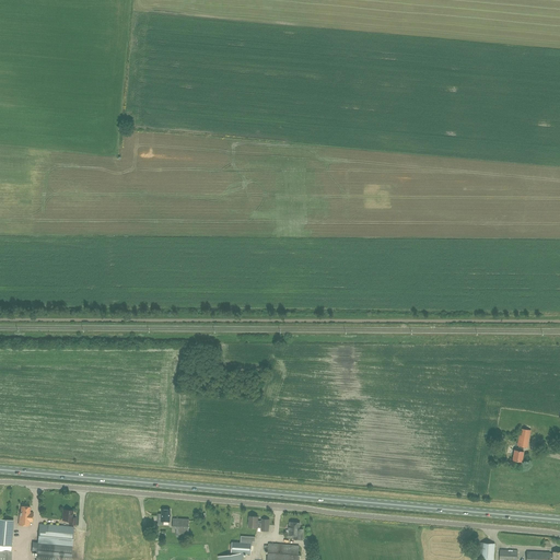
[(527,447),(531,430),(521,429),(517,445),(518,445),(518,451),(515,450),(513,461),(522,462),(524,452),(523,452),(524,446),(527,447)]
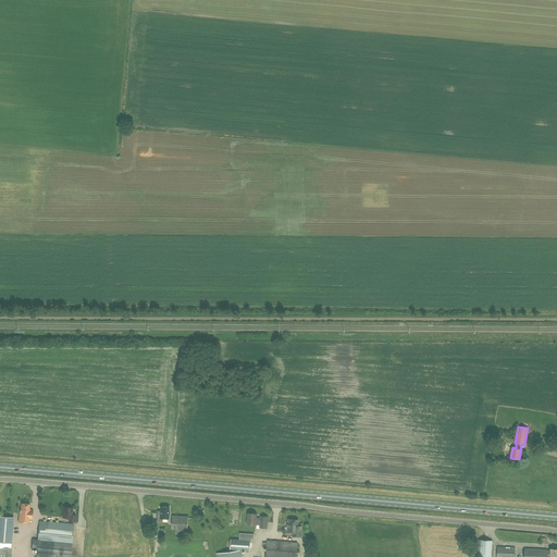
[(29,509),(31,504),(22,504),(21,509),(20,509),(19,522),(29,523),(29,519),(33,519),(33,510),(29,509)]
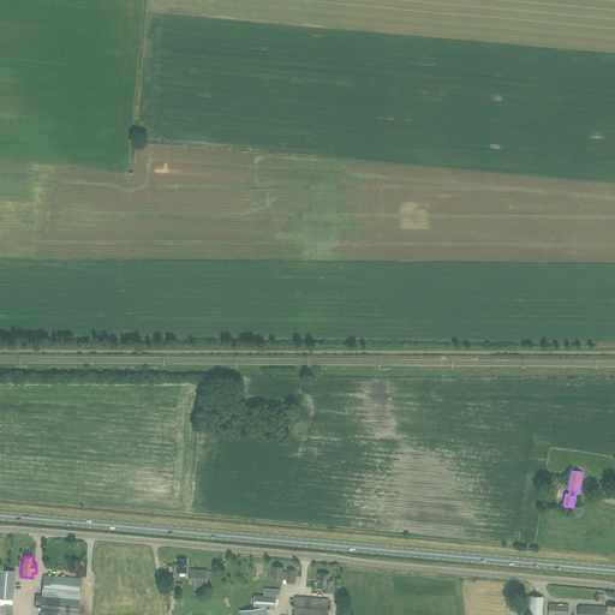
[(83,575),(83,568),(79,568),(79,561),(70,560),(69,571),(77,572),(76,575),(83,575)]
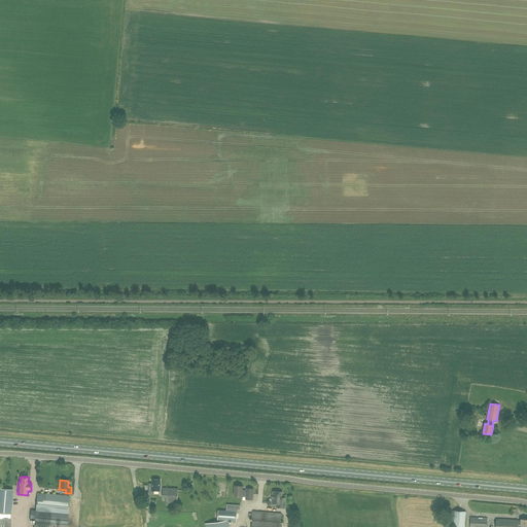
[(160,491),(161,480),(152,480),(152,487),(149,487),(149,493),(153,494),(153,491),(160,491)]
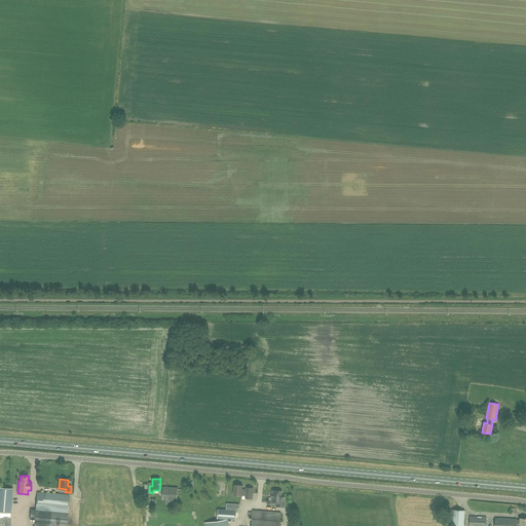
[(246,489),(241,489),(242,485),(234,485),(233,495),(241,495),(246,495),(246,498),(252,498),(253,488),(247,487),(246,489)]
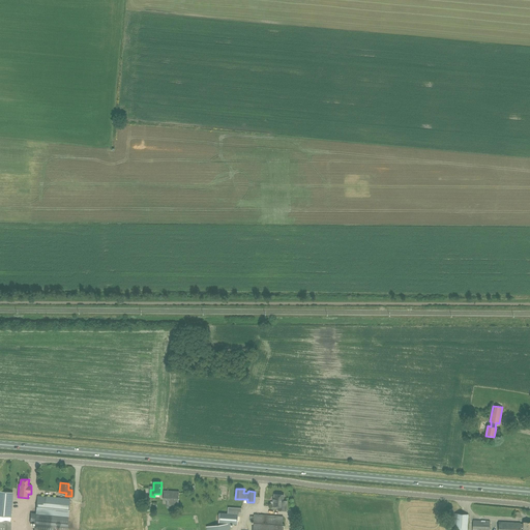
[(0,516),(10,518),(12,493),(0,491),(0,516)]
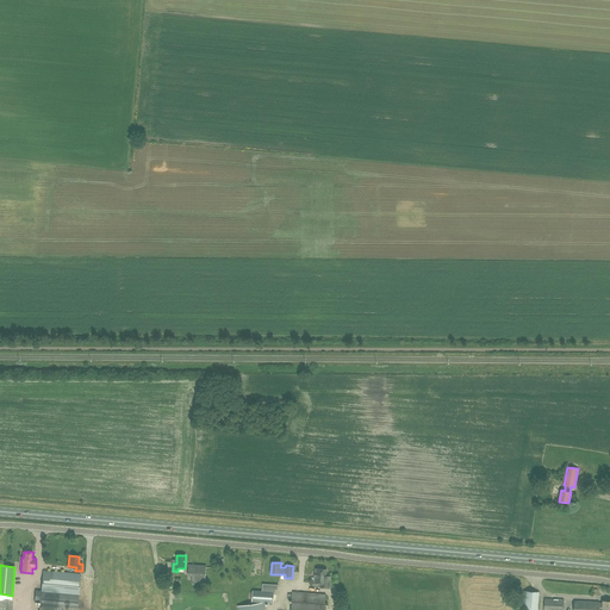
[(205,582),(206,566),(188,565),(187,576),(192,576),(192,585),(199,585),(199,582),(205,582)]
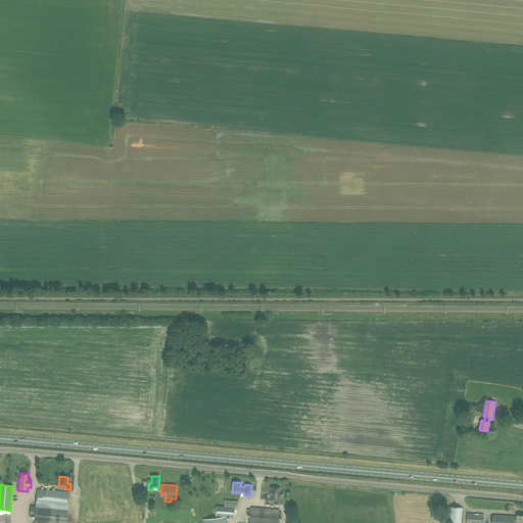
[(282,504),(283,494),(279,494),(280,488),(271,487),(270,500),(274,501),(274,504),(282,504)]
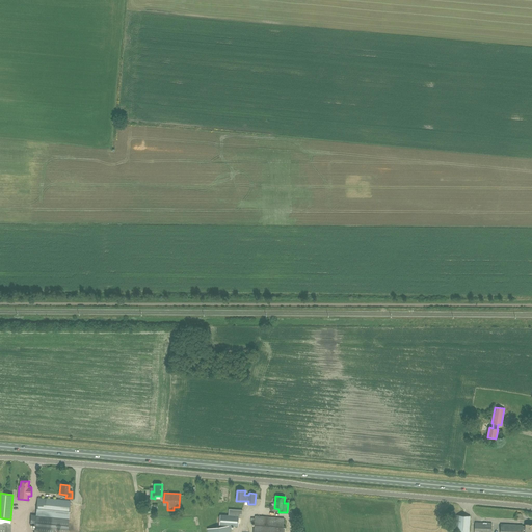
[(30,525),(35,525),(33,531),(67,531),(68,531),(69,531),(70,519),(69,519),(71,501),(37,498),(36,515),(30,515),(30,525)]
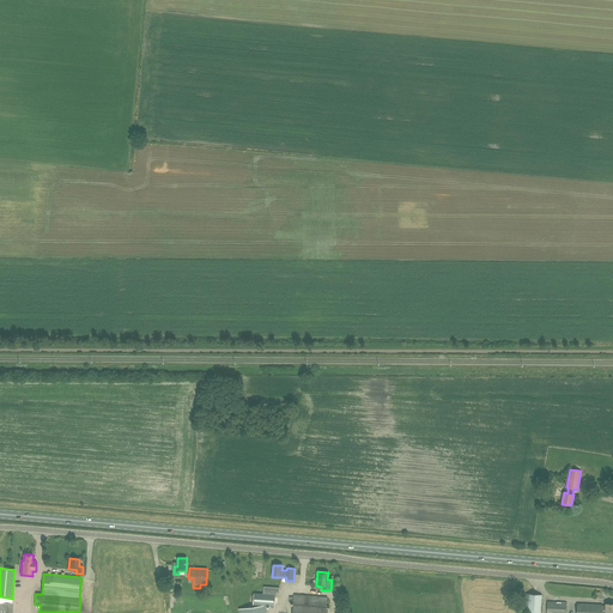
[(263,587),(263,594),(254,594),(253,604),(274,606),(275,588),(263,587)]
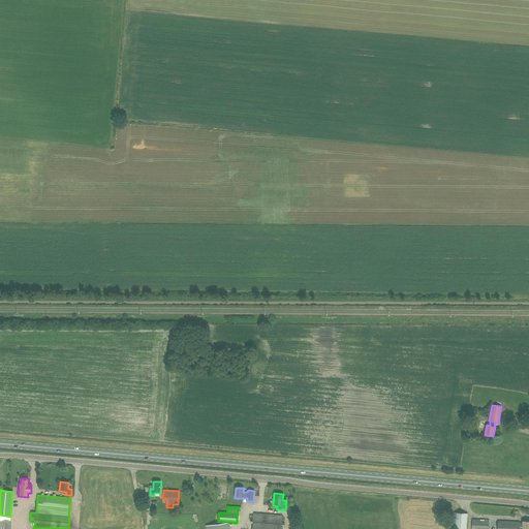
[(464,528),(466,528),(468,514),(455,512),(454,524),(447,523),(446,528),(464,528)]
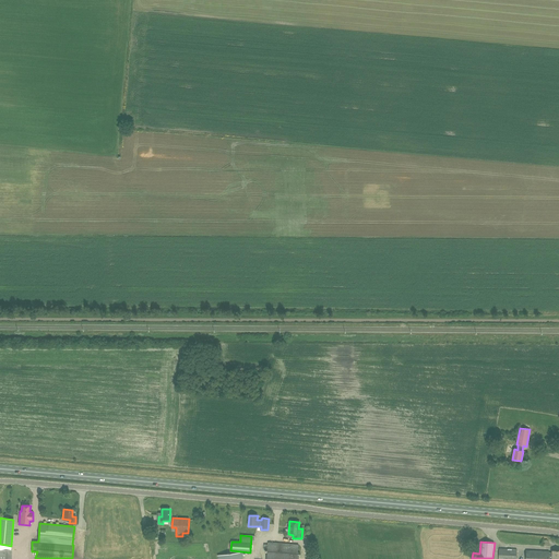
[(299,558),(299,555),(298,555),(298,545),(268,543),(266,558),(299,558)]
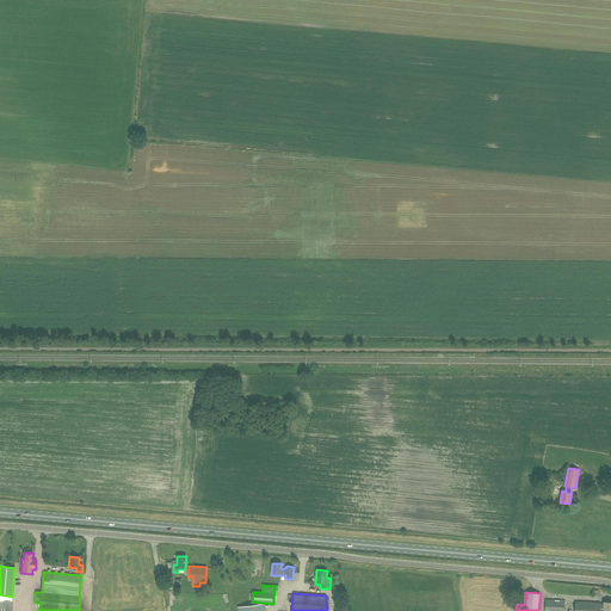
[(563,610),(565,600),(545,599),(544,610),(563,610)]
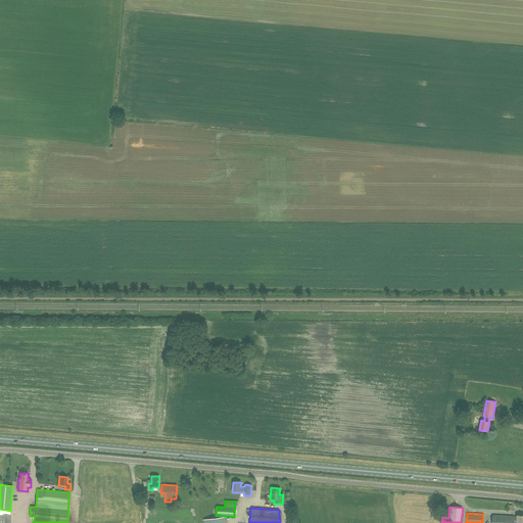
[(0,522),(10,522),(10,515),(0,514),(0,522)]
